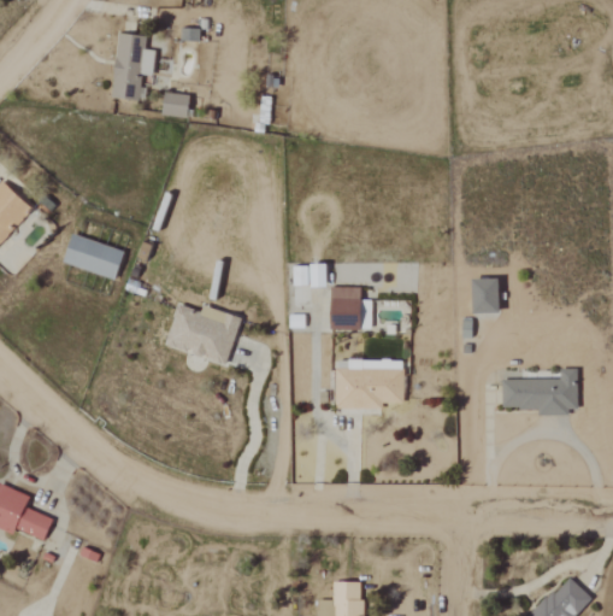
[(153,75),(157,51),(141,48),(142,36),(121,33),(111,97),(139,100),(143,74),(153,75)]
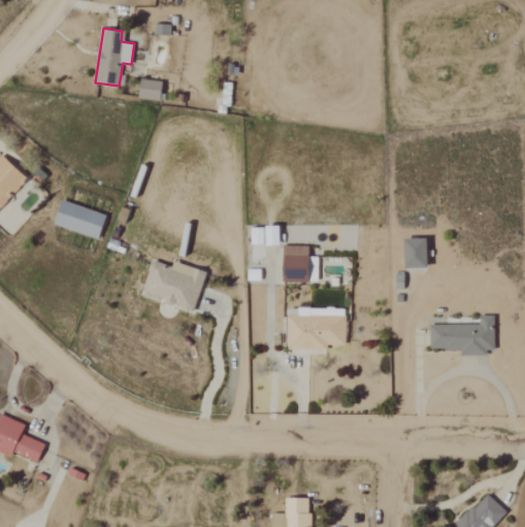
[(163,81),(141,78),(138,97),(160,100),(163,81)]
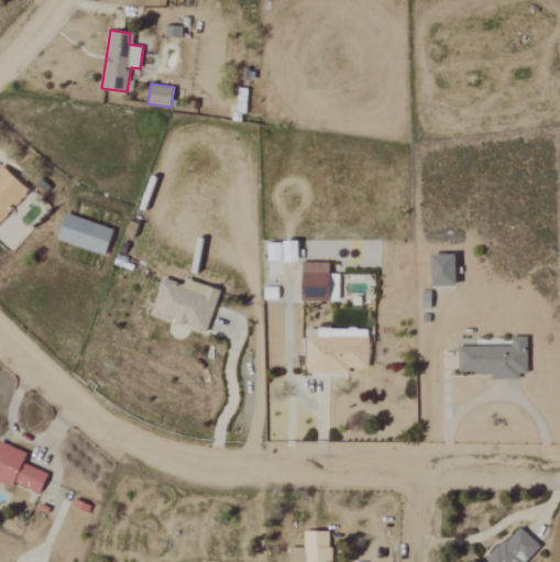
[(0,220),(30,194),(3,165),(0,167),(0,220)]
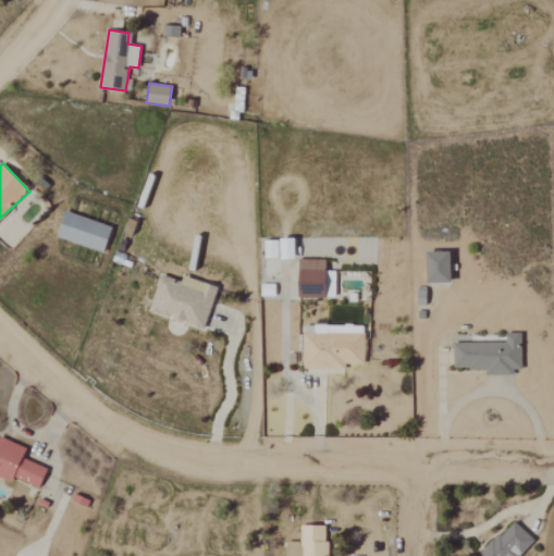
[(112,224),(64,212),(58,239),(106,250),(112,224)]
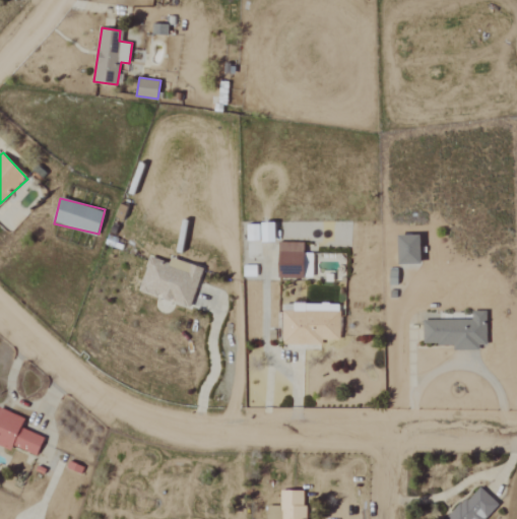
[(275,241),(274,222),(248,223),(248,242),(275,241)]
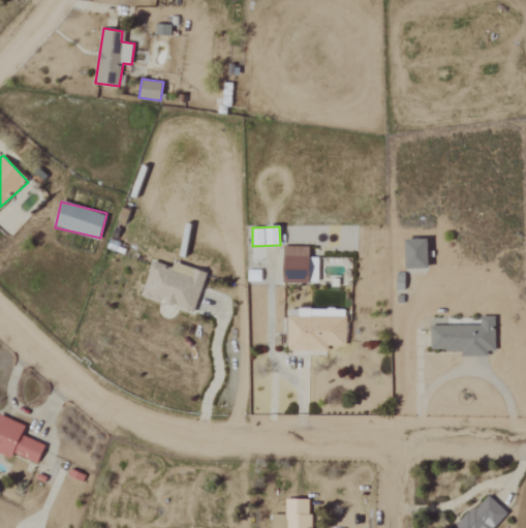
[(405,269),(429,268),(428,239),(405,240),(405,269)]
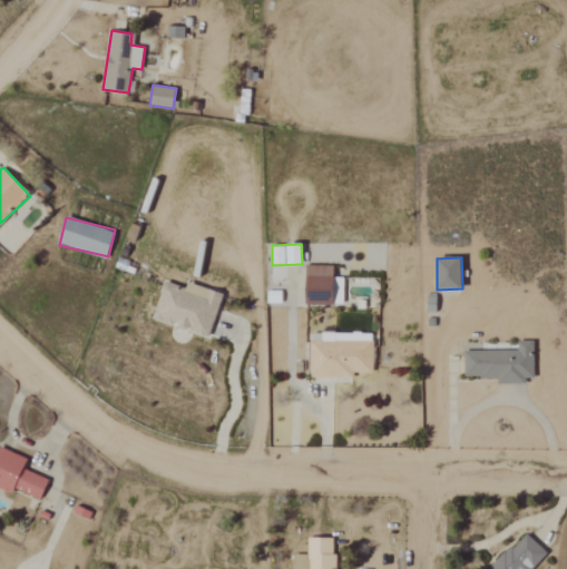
[(343,305),(344,278),(334,278),(334,265),(306,264),(305,303),(343,305)]
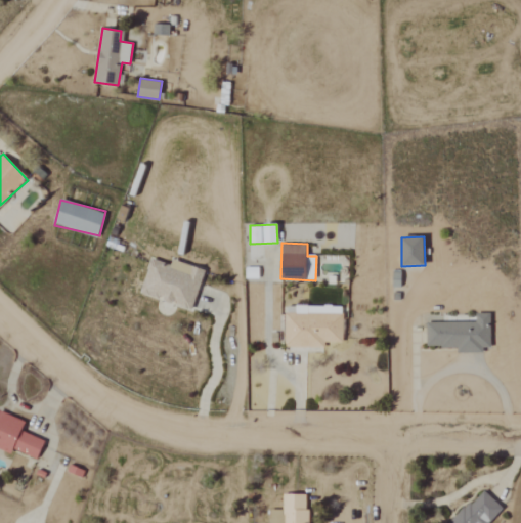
[(205,269),(174,260),(172,265),(150,259),(141,293),(193,308),(205,269)]
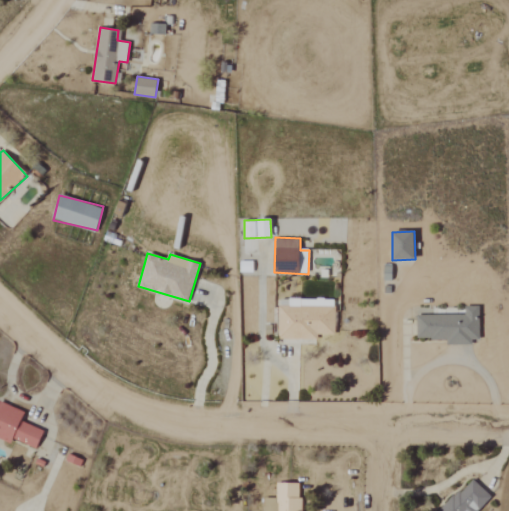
[(241,272),(253,272),(253,261),(241,261),(241,272)]
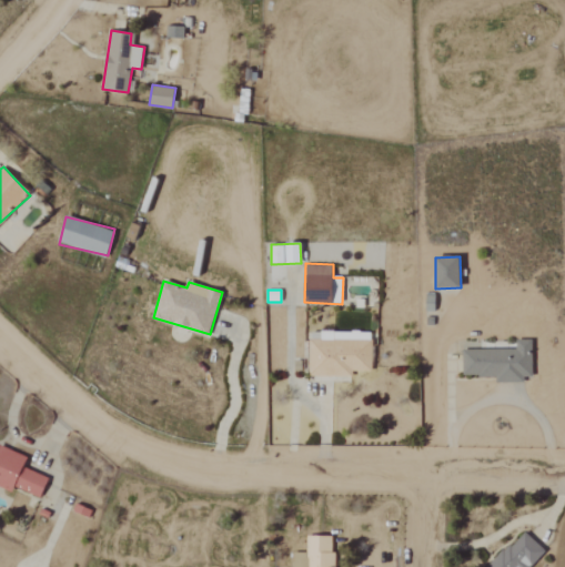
[(310,338),(310,376),(353,376),(353,371),(373,371),(373,331),(321,331),(321,338),(310,338)]
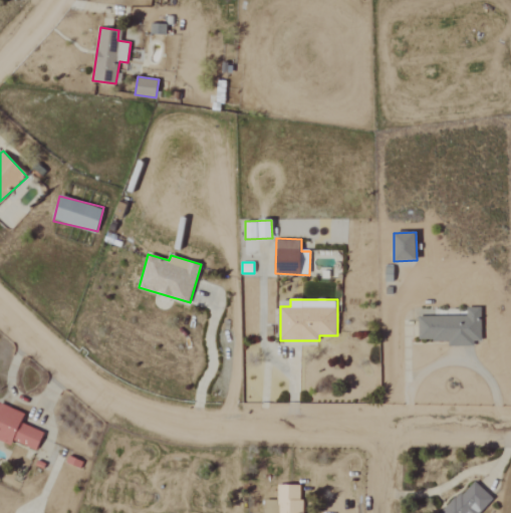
[(420,315),(420,339),(450,340),(450,344),(481,344),(482,307),(468,307),(468,316),(420,315)]
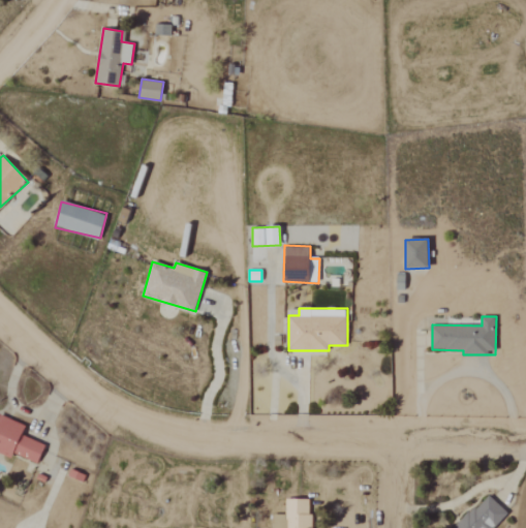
[(26,425),(0,415),(0,452),(12,456),(13,454),(39,462),(44,443),(22,436),(26,425)]
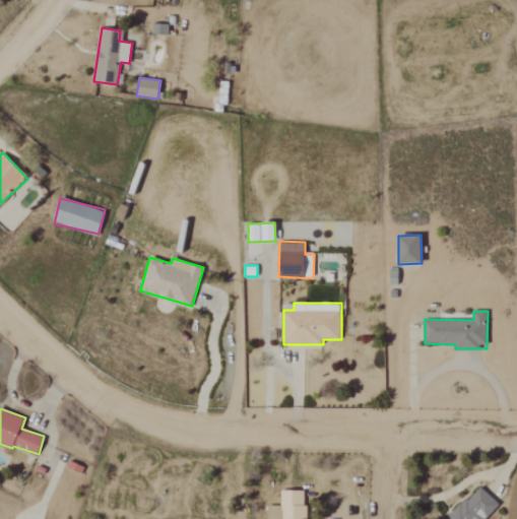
[(485,518),(500,504),(478,485),(448,518),(485,518)]
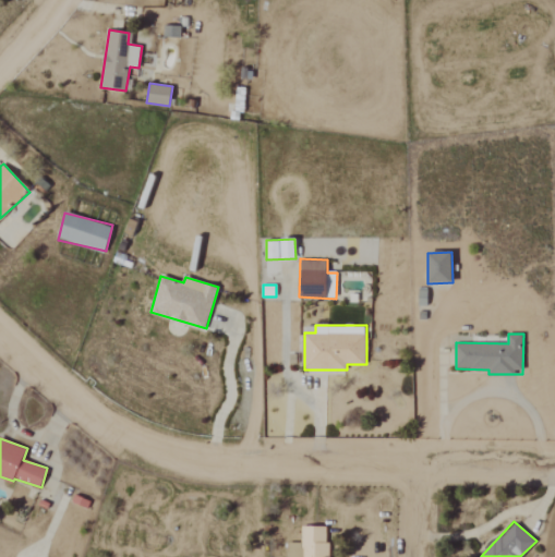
[(328,556),(328,527),(303,527),(302,543),(289,543),(289,556),(328,556)]
